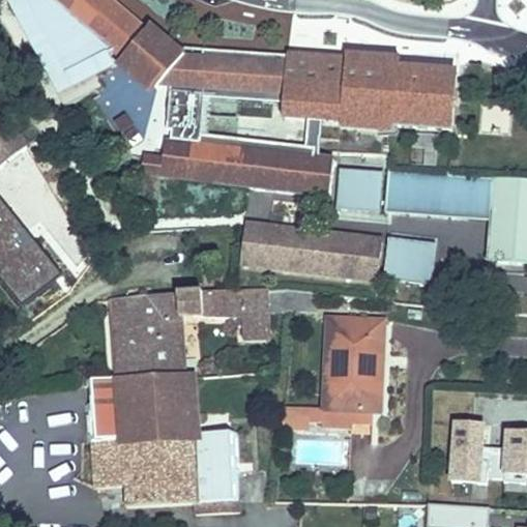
[(157,84),(183,52),(150,21),(145,26),(142,23),(143,22),(117,0),(50,0),(70,18),(71,17),(78,21),(77,22),(119,58),(114,64),(148,94),(157,84)]
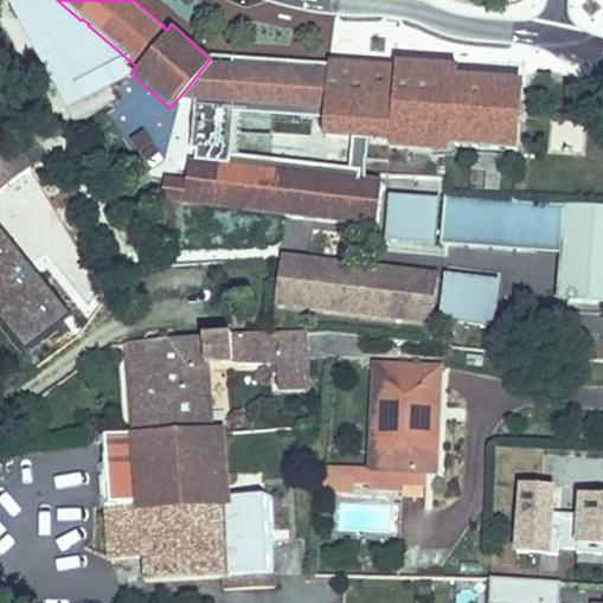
[(396,58),(396,63),(448,74),(457,74),(459,63),(453,63),(424,61),(396,58)]
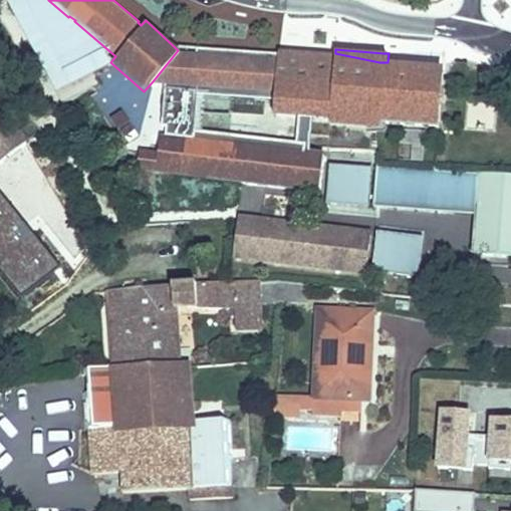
[(195,52),(178,50),(153,81),(163,79),(167,73),(193,75),(195,52)]
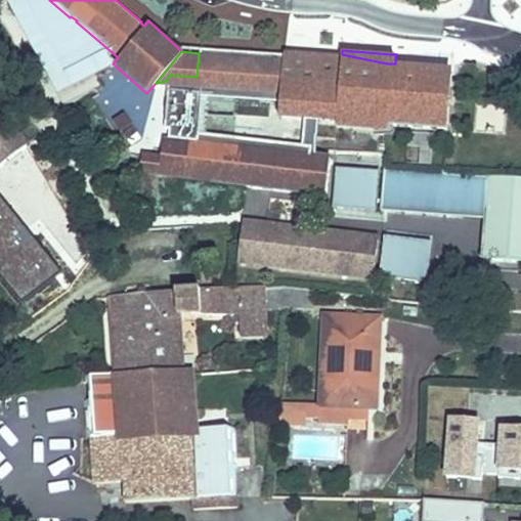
[(284,59),(281,98),(281,114),(304,116),(315,116),(338,118),(385,122),(386,122),(448,125),(451,68),(395,63),(387,63),(342,54),(318,53),(285,51),(284,59)]
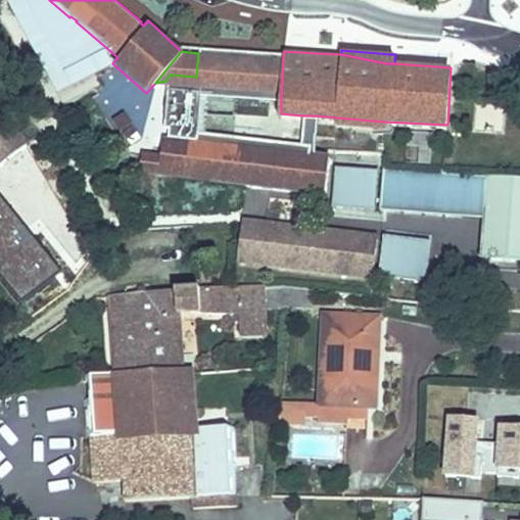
[(281,98),(283,59),(271,58),(198,53),(196,77),(170,75),(166,81),(162,123),(167,123),(166,133),(160,138),(158,156),(139,154),(138,173),(242,182),(245,136),(197,129),(201,92),(281,98)]
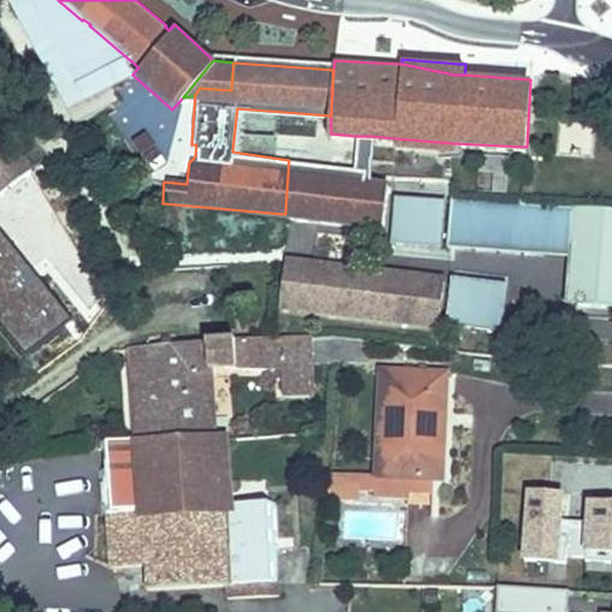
[(30,164),(0,126),(0,190),(30,164)]
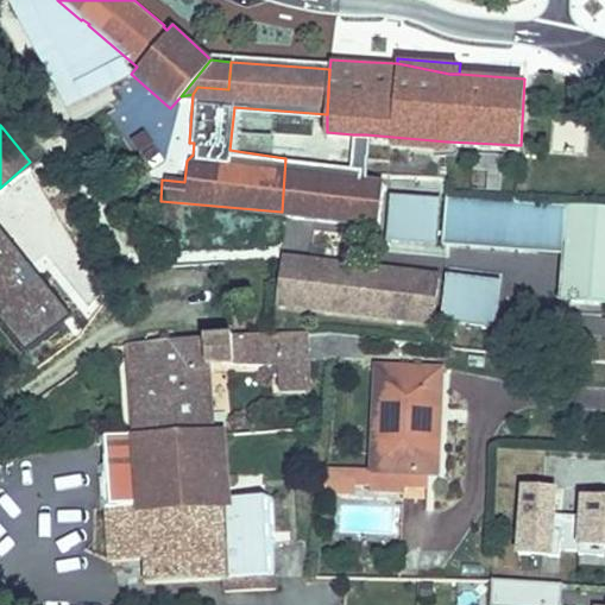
[(285,158),(282,212),(377,224),(382,182),(364,180),(358,180),(358,157),(366,157),(366,134),(353,134),(350,166),(285,158)]
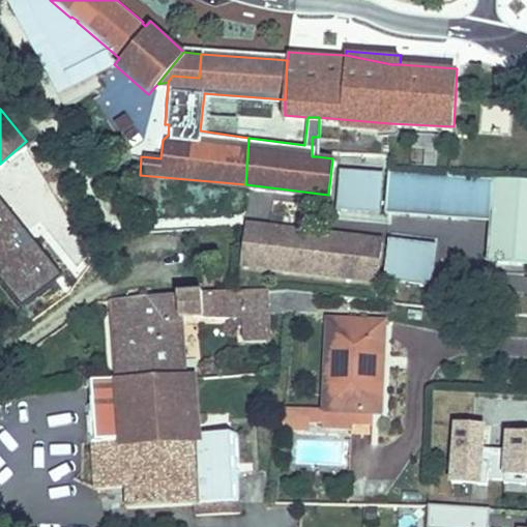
[(342,119),(341,125),(374,127),(389,128),(389,123),(342,119)]
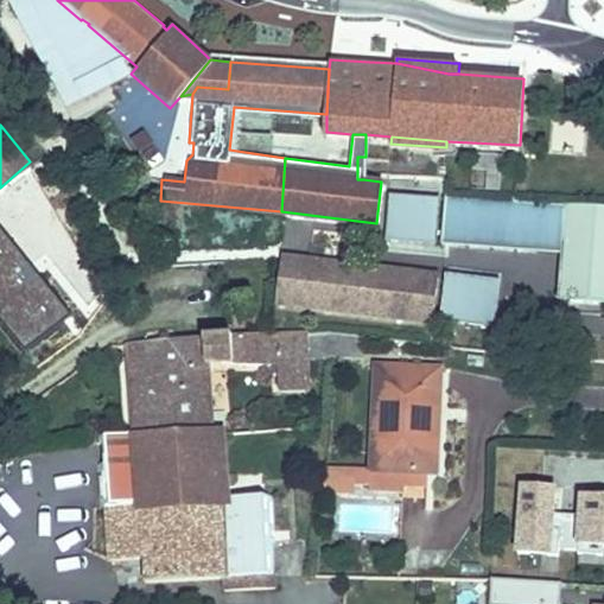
[(387,191),(385,236),(433,240),(437,195),(387,191)]
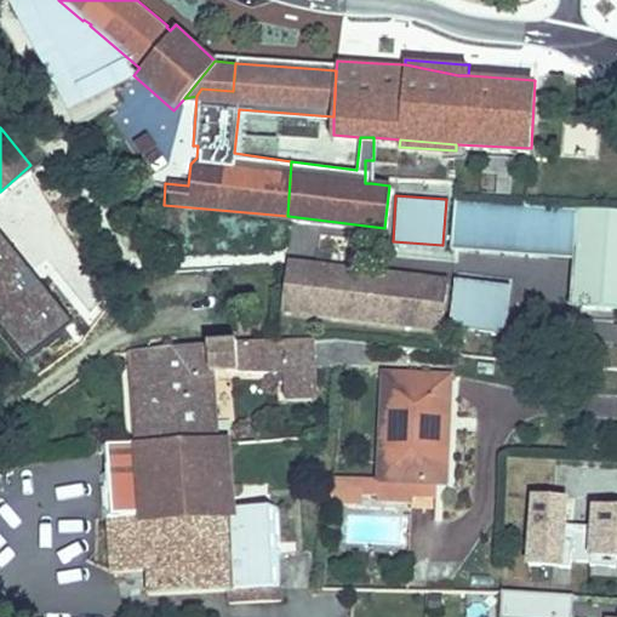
[(616,207),(521,201),(453,196),(450,247),(571,255),(584,256),(581,307),(616,309),(616,207)]
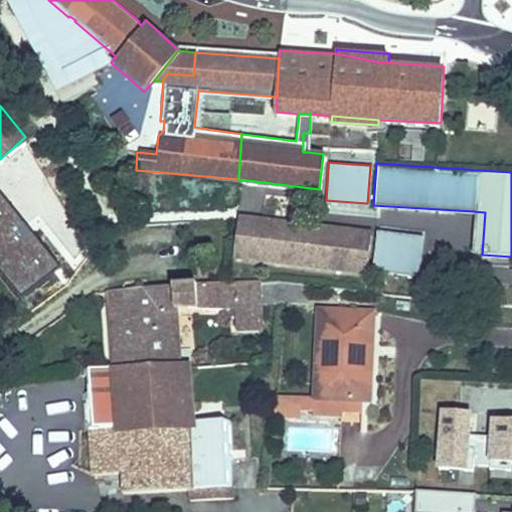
[(485,212),(474,211),(472,253),(482,254),(485,212)]
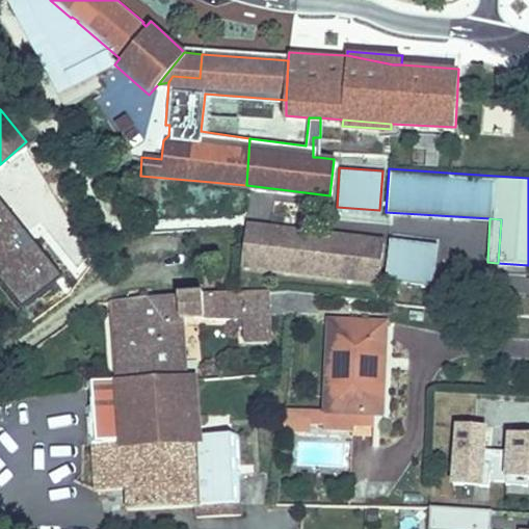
[(242,225),(238,265),(376,274),(380,237),(242,225)]
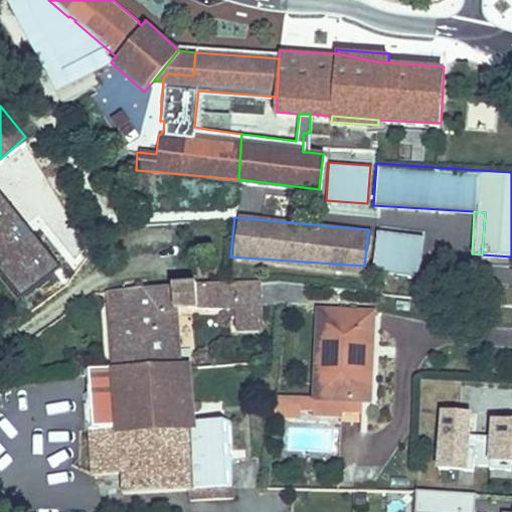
[(376,230),(372,267),(418,272),(423,234),(376,230)]
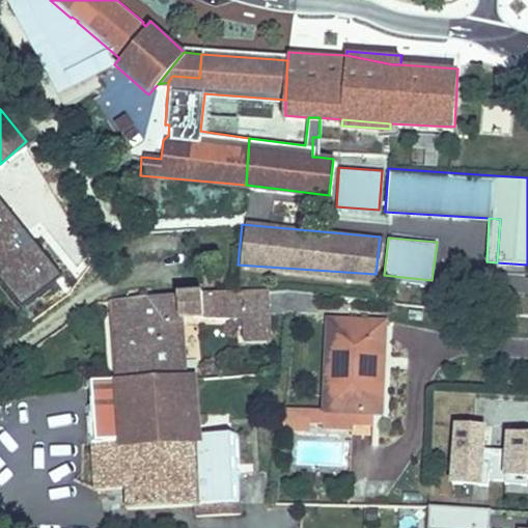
[(173,294),(111,298),(112,337),(115,379),(83,381),(84,387),(88,386),(89,404),(85,404),(85,415),(88,415),(90,433),(86,433),(87,441),(92,440),(95,485),(127,484),(128,504),(178,501),(233,498),(231,470),(240,469),(237,428),(195,432),(191,370),(178,370),(176,335),(184,334),(182,309),(243,312),(242,331),(262,331),(264,290),(235,289),(173,294)]
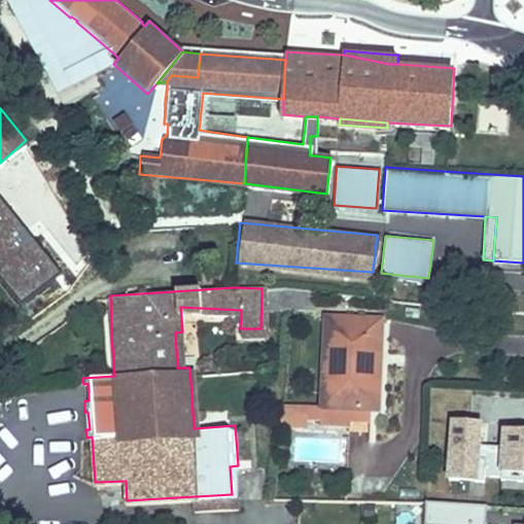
[(321,404),(369,406),(370,406),(371,374),(372,352),(379,352),(379,325),(380,318),(380,315),(325,314),(321,404)]
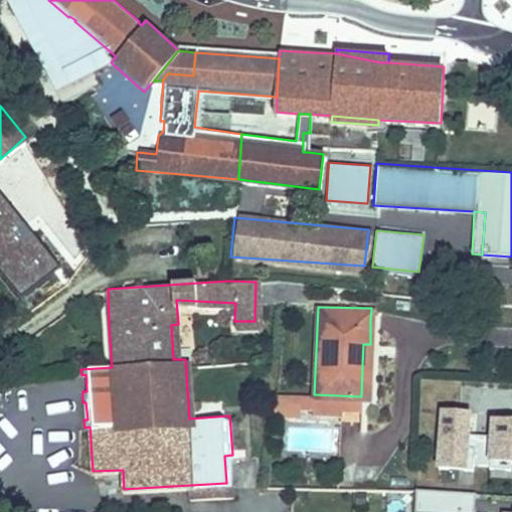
[(472,411),(440,409),(437,468),(469,470),(472,411)]
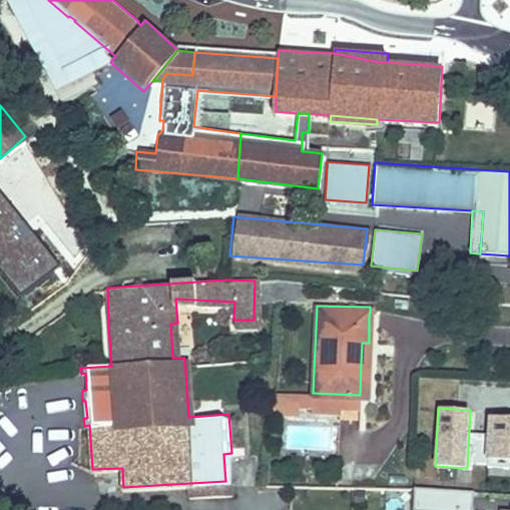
[(509,418),(490,417),(486,466),(508,468),(509,462),(509,418)]
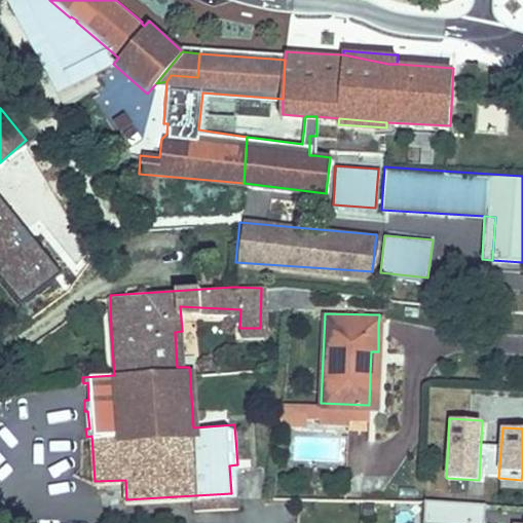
[(229,465),(231,493),(239,492),(237,464),(229,465)]
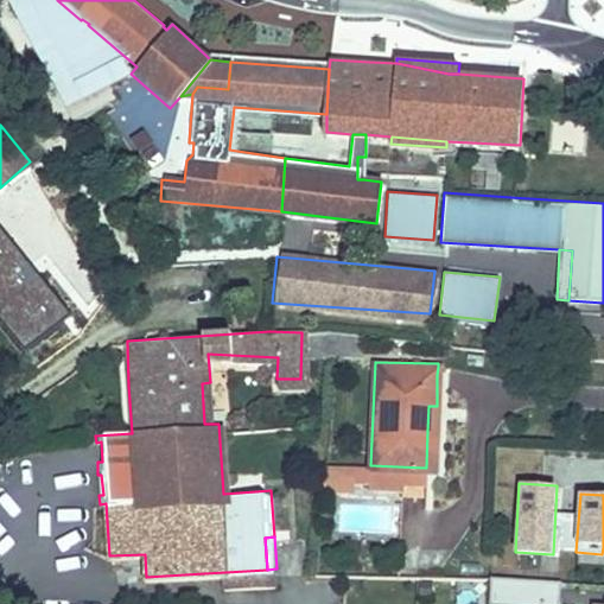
[(557,603),(559,582),(490,578),(489,603),(503,603),(557,603)]
